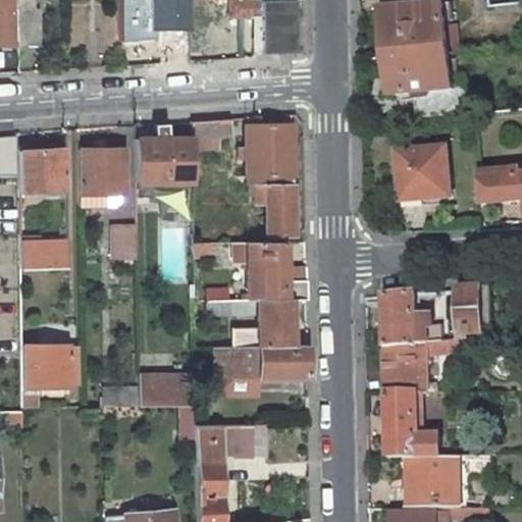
[(16,45),(16,46),(39,45),(38,8),(33,8),(32,0),(15,0),(15,6),(16,45)]
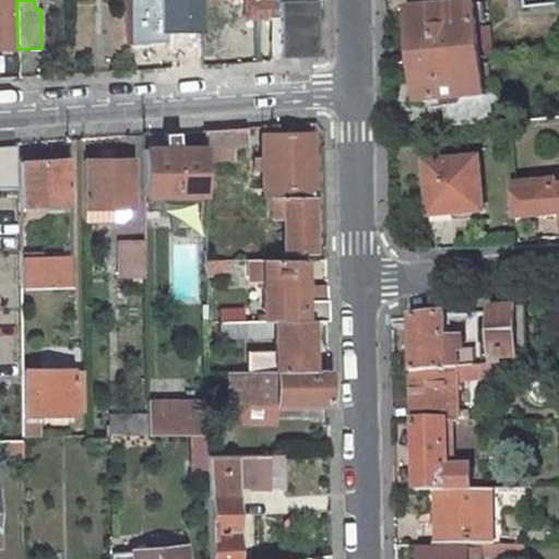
[(246,0),(246,18),(269,18),(276,18),(277,51),(270,51),(270,58),(317,57),(316,0),(246,0)]
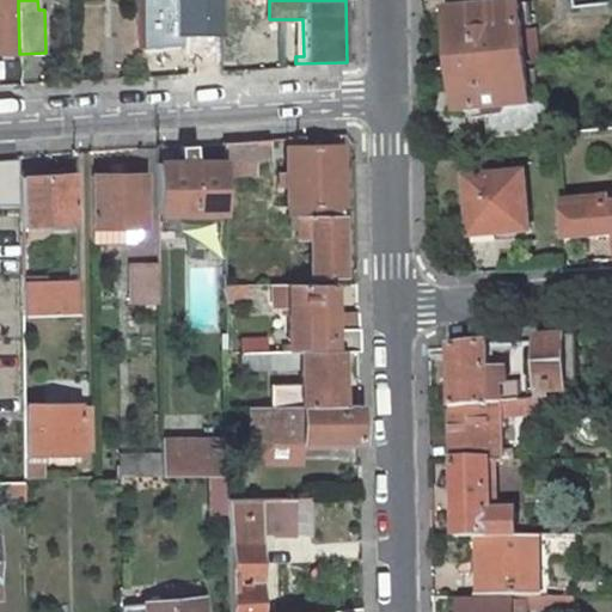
[(530,2),(448,11),(458,112),(487,109),(489,139),(552,133),(549,98),(531,99),(522,24),(532,23),(530,2)]
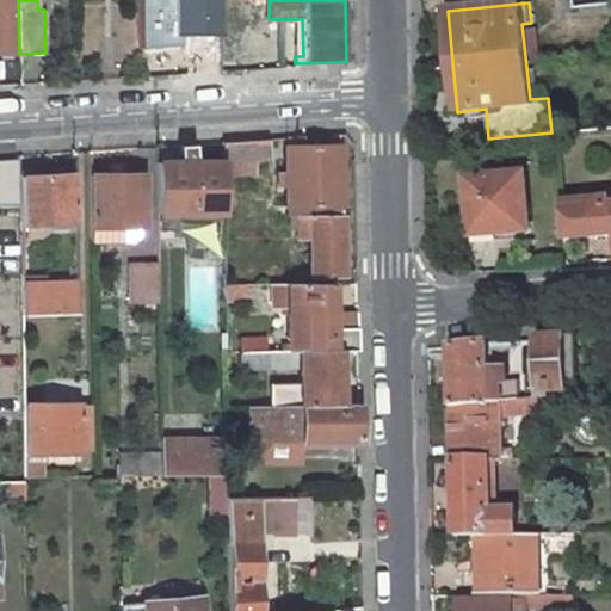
[(0,51),(19,53),(18,7),(0,6),(0,51)]
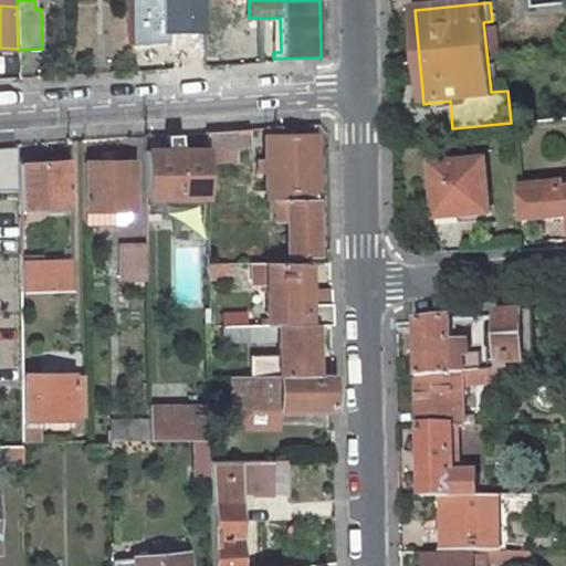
[(315,126),(266,127),(266,136),(315,135),(315,126)]
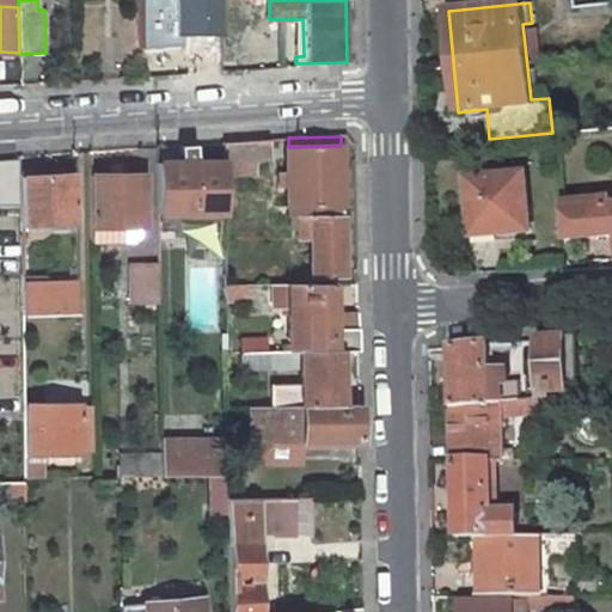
[(269,139),(222,142),(224,161),(224,163),(225,176),(255,175),(254,161),(270,160),(269,139)]
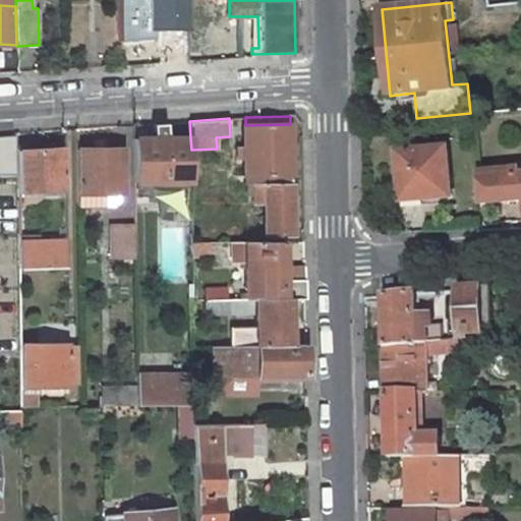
[(190,182),(191,182),(191,150),(190,138),(190,137),(167,137),(166,122),(152,123),(152,137),(133,137),(133,182),(150,182),(190,182)]
